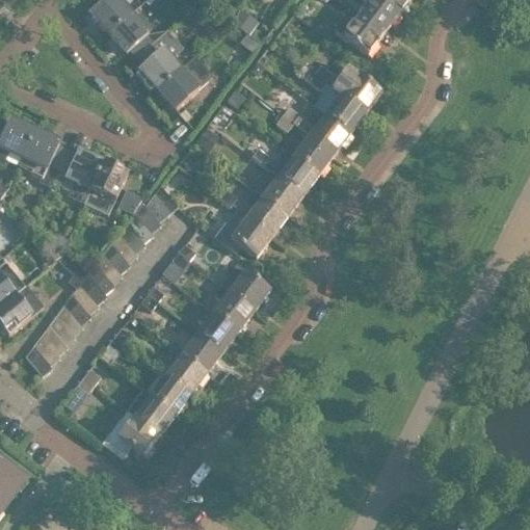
[(105,0),(91,11),(109,32),(132,12),(143,2),(141,0),(105,0)]
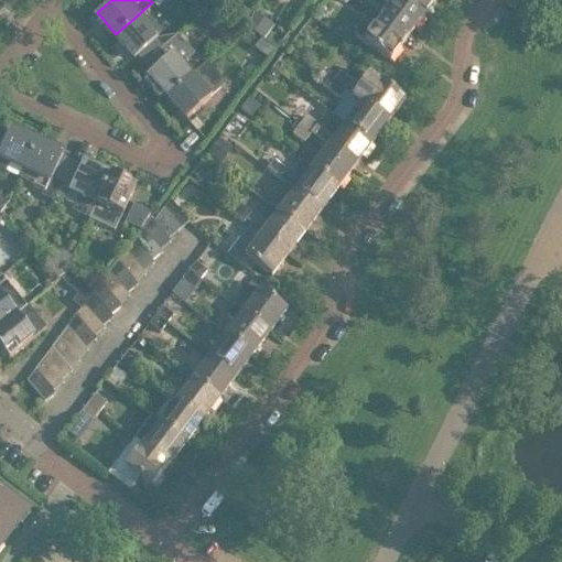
[(425,12),(410,0),(393,0),(384,14),(409,34),(425,12)]
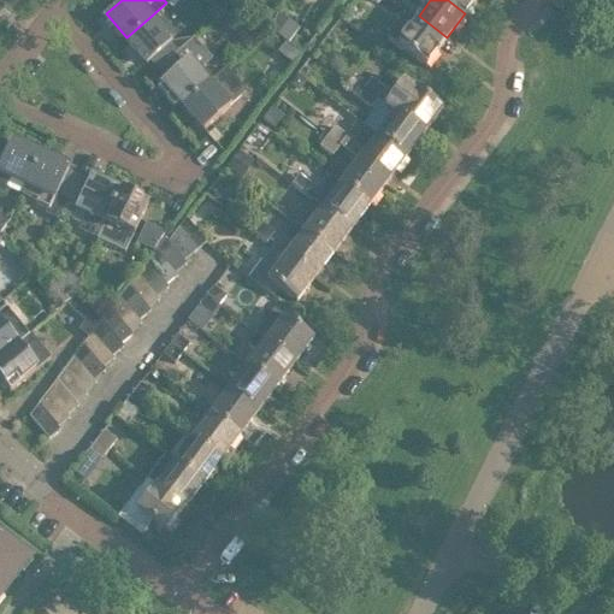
[(448,0),(465,13),(474,0),(448,0)]
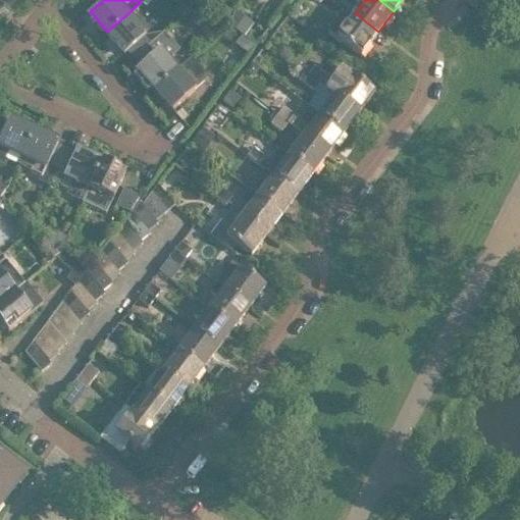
[(231,7),(223,4),(219,13),(227,16),(231,7)]
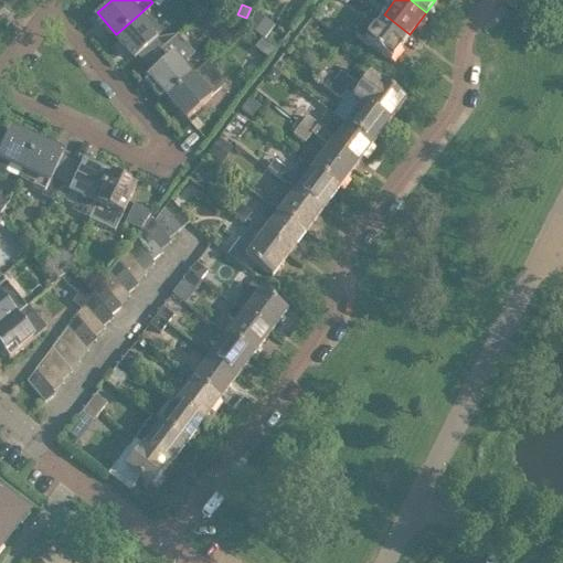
[(384,14),(374,7),(357,29),(393,56),(410,34),(384,14)]
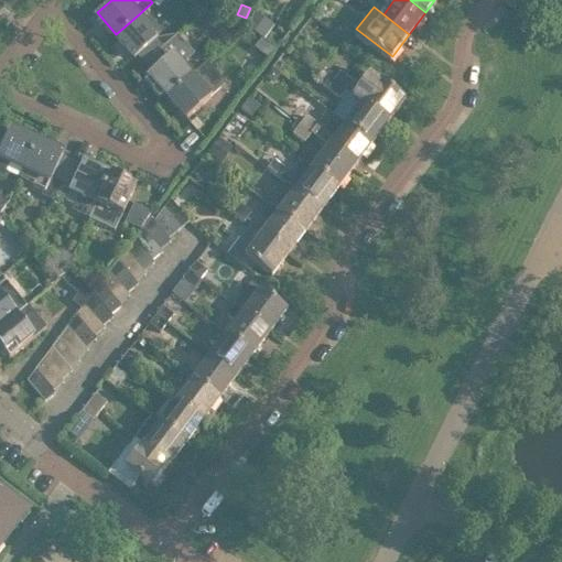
[(256,9),(249,23),(262,34),(263,35),(273,22),(256,9)]
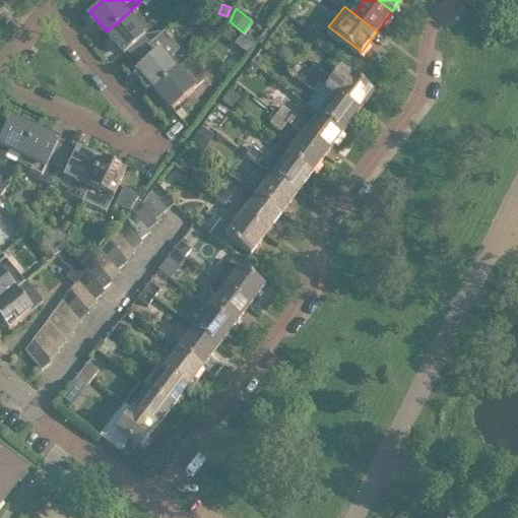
[(134,57),(151,42),(144,34),(146,33),(129,12),(107,31),(125,52),(128,49),(134,57)]
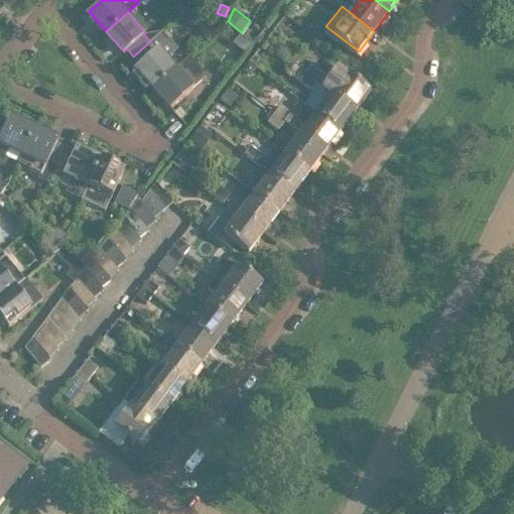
[(137,67),(154,86),(174,67),(164,55),(176,44),(163,29),(150,41),(133,56),(140,63),(137,67)]
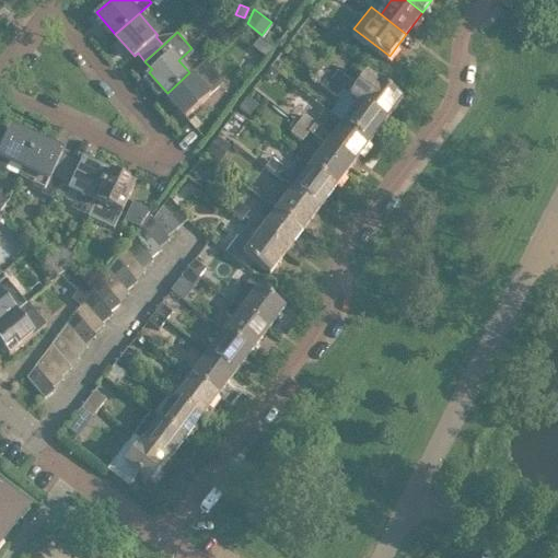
[(268,53),(275,44),(262,35),(260,34),(254,43),(268,53)]
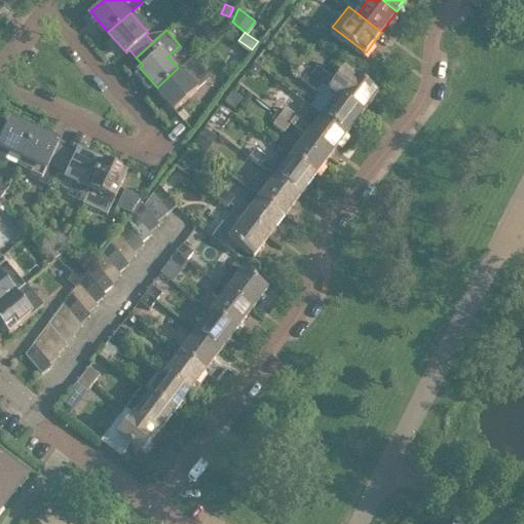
[(190,58),(178,68),(157,87),(174,107),(208,77),(190,58)]
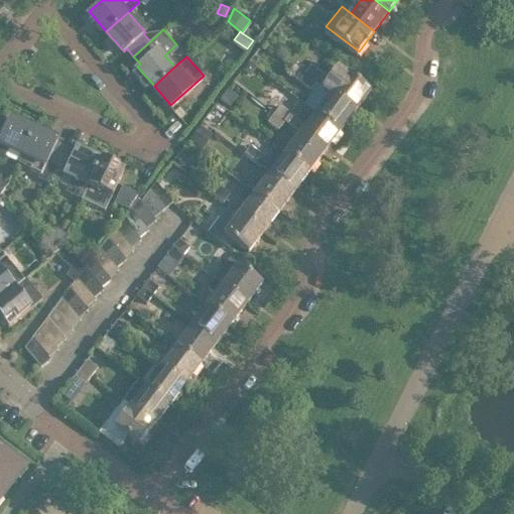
[(243,67),(247,70),(254,70),(257,66),(249,59),(243,67)]
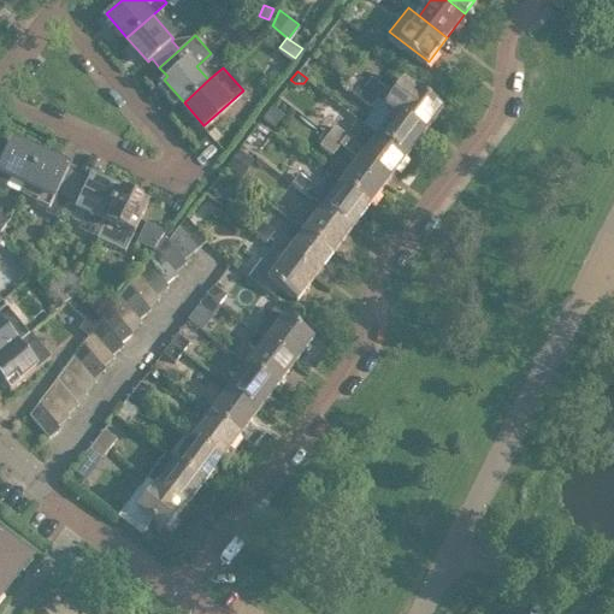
[(358,71),(353,76),(355,78),(364,84),(369,80),(358,71)]
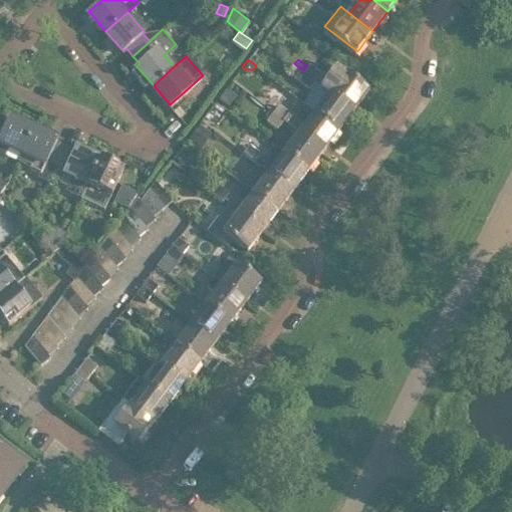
[(329,90),(354,109),(370,88),(344,69),(345,68),(337,62),(326,77),(309,63),(307,66),(303,70),(313,78),(329,90)]
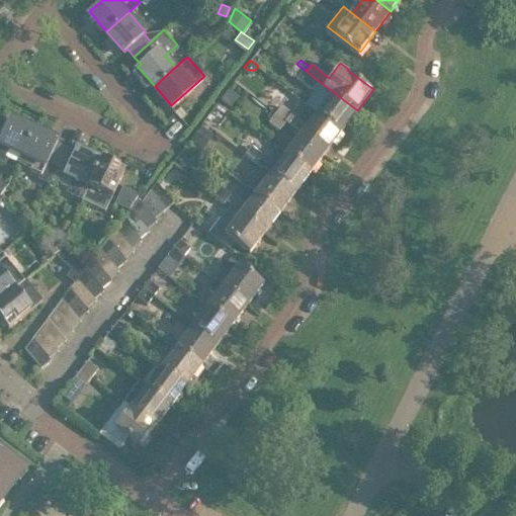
[(302,78),(306,71),(298,66),(294,72),(302,78)]
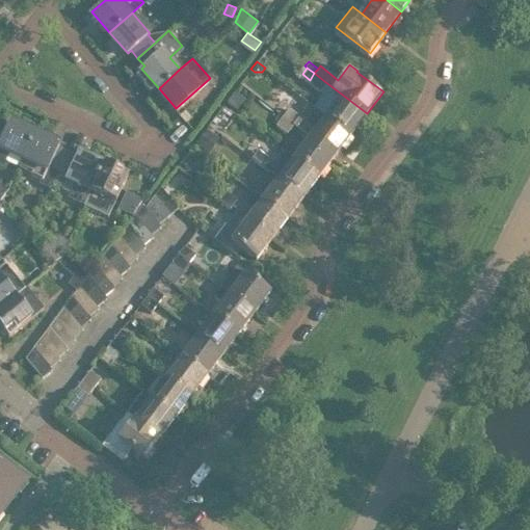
[(324,81),(314,73),(308,82),(318,89),(324,81)]
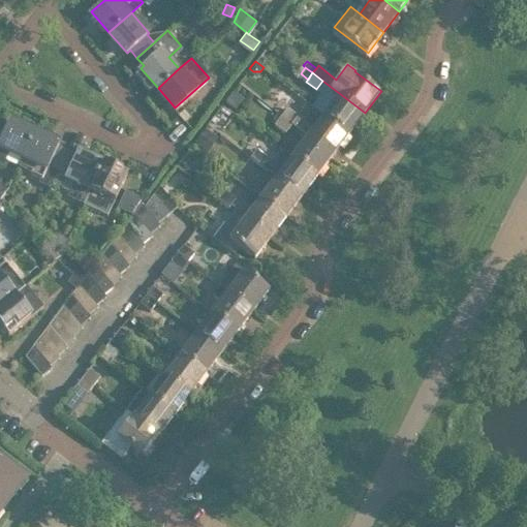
[(236,88),(227,99),(237,105),(244,95),(236,88)]
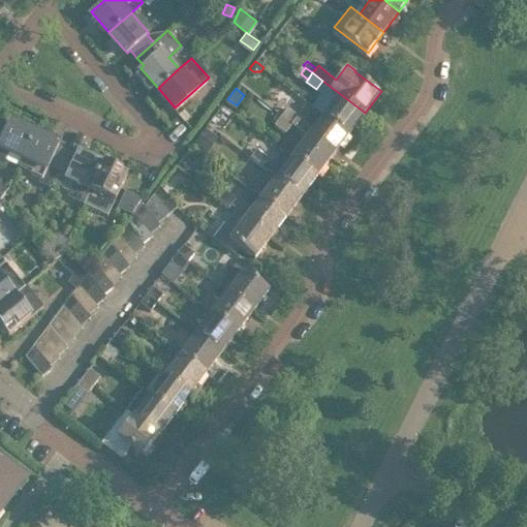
[(339,93),(323,113),(349,133),(365,113),(339,93)]
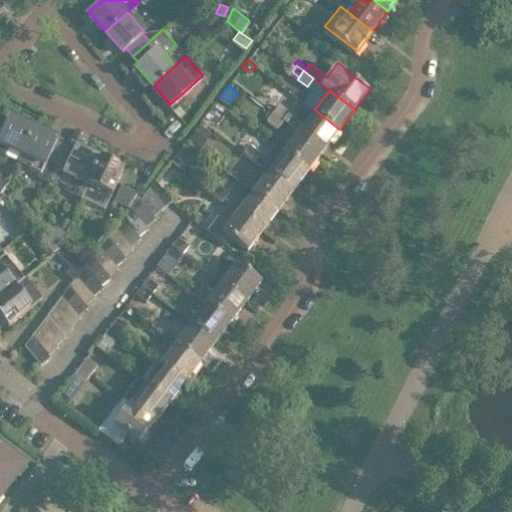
[(339,130),(314,109),(304,102),(295,113),(290,108),(289,109),(280,102),(274,110),(283,117),(299,130),(324,149),(339,130)]
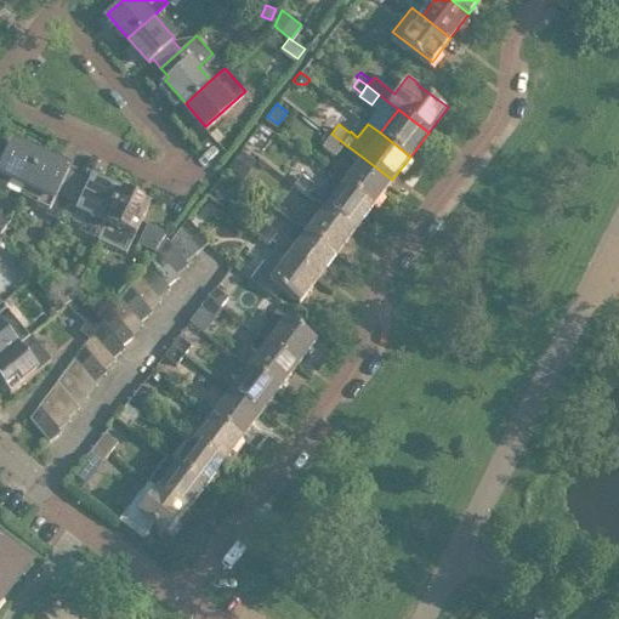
[(342,142),(331,134),(323,143),(335,152),(342,142)]
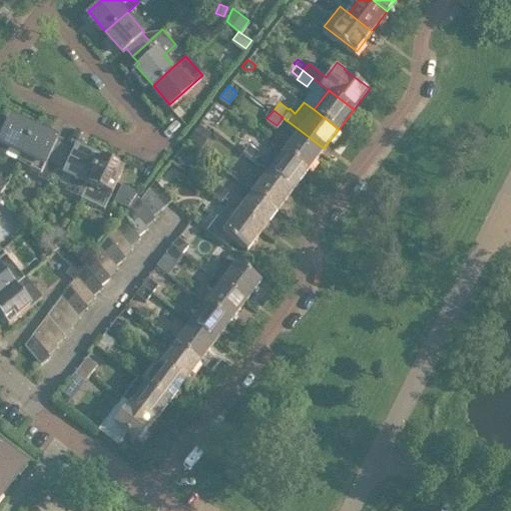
[(22,151),(34,126),(34,125),(10,114),(0,135),(0,158),(2,159),(8,145),(22,151)]
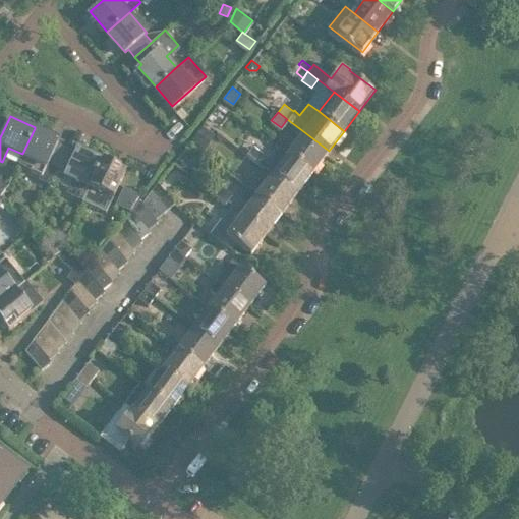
[(216,134),(203,124),(192,137),(206,147),(216,134)]
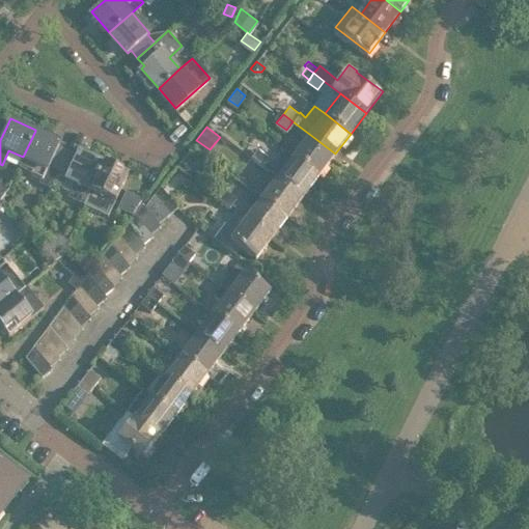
[(35,131),(23,157),(18,167),(42,178),(38,184),(50,189),(53,183),(67,149),(58,145),(60,141),(35,131)]
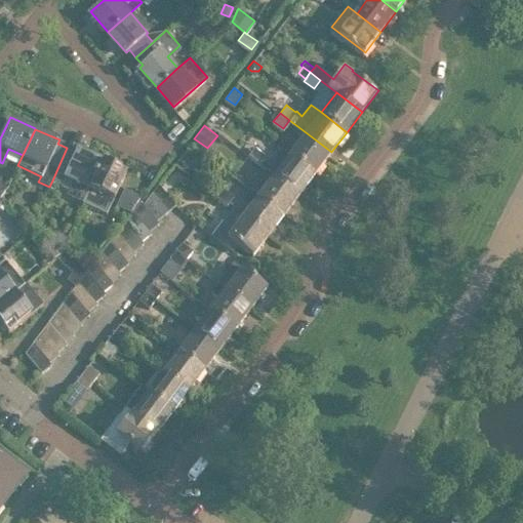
[(331,152),(306,132),(290,153),(316,172),(331,152)]
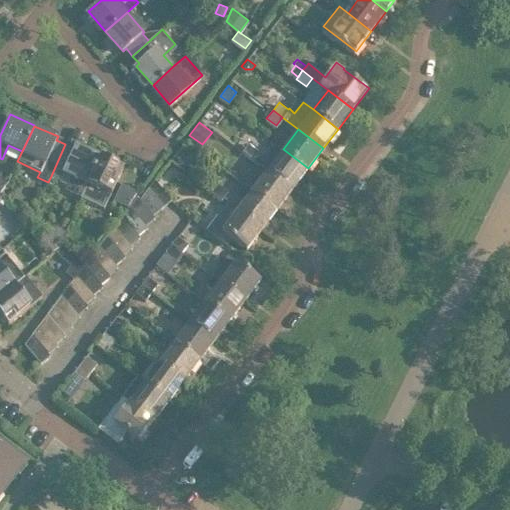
[(243,150),(253,158),(258,151),(248,143),(243,150)]
